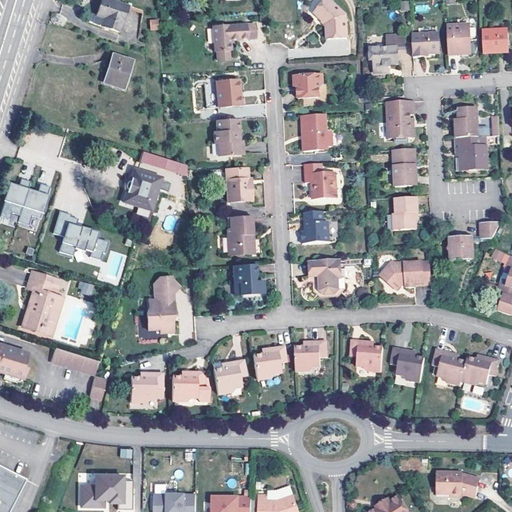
[(120,33),(128,7),(105,0),(101,0),(94,24),(120,33)]
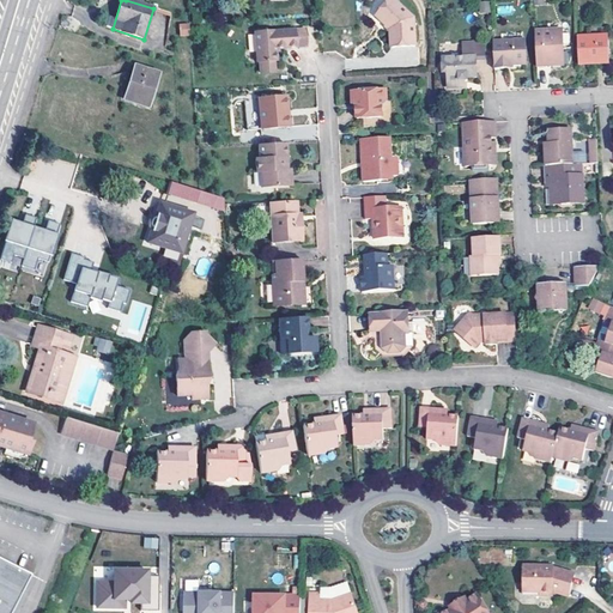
[(413,19),(394,1),(378,18),(392,31),(392,48),(414,47),(413,19)]
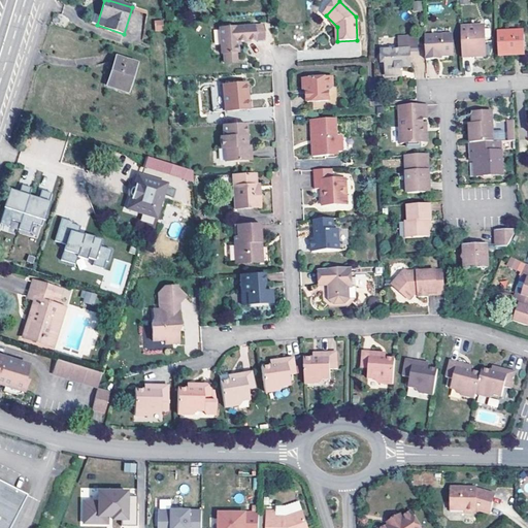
[(163,22),(155,22),(156,31),(164,31),(163,22)]
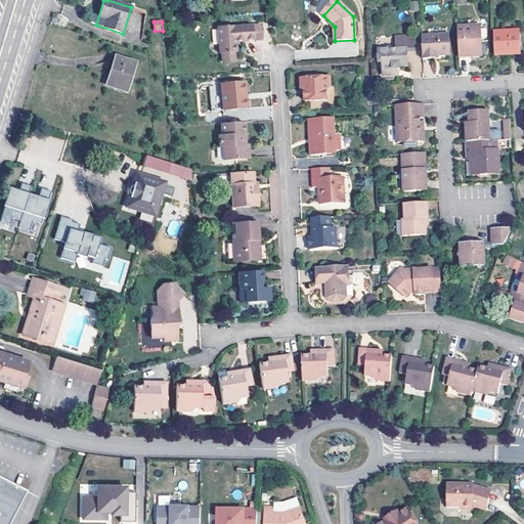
[(261,24),(218,28),(219,53),(221,53),(221,62),(232,61),(232,52),(234,52),(234,44),(234,42),(233,40),(237,40),(262,38),(261,24)]
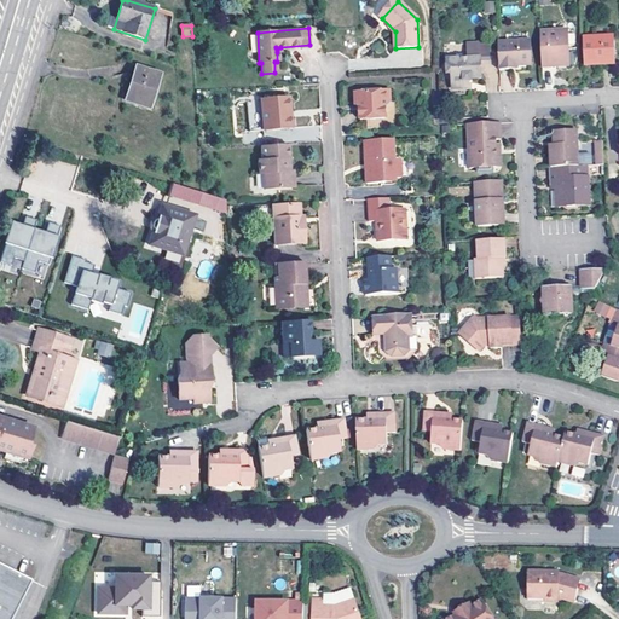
[(567,30),(539,32),(541,69),(556,68),(568,67),(567,30)]
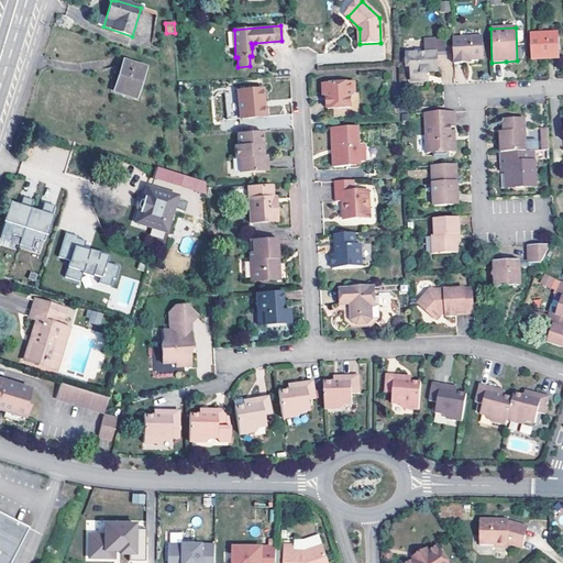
[(545,56),(545,59),(558,59),(558,32),(529,33),(530,61),(540,61),(540,56),(545,56)]
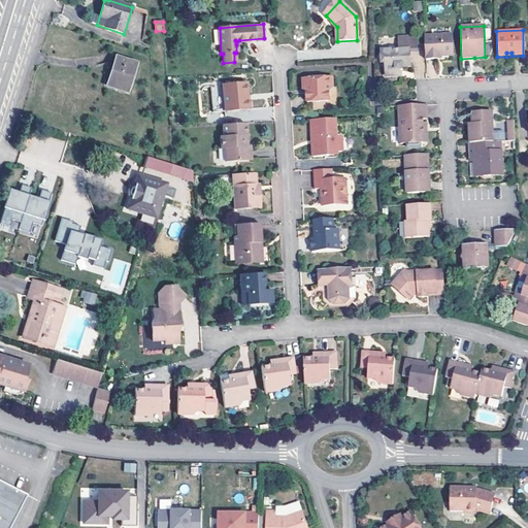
[(435,57),(440,56),(451,56),(450,34),(425,35),(426,60),(435,59),(435,57)]
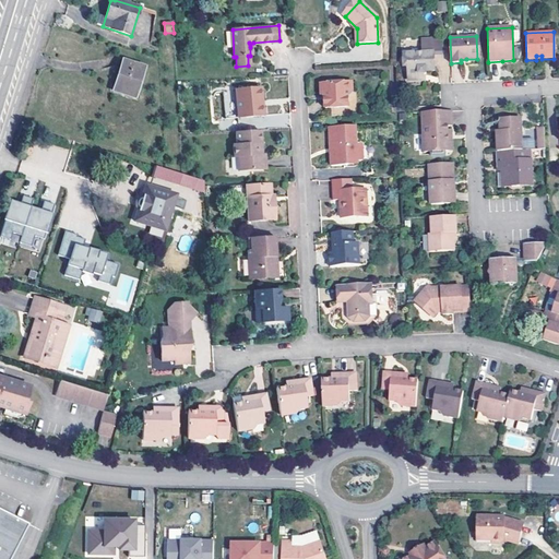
[(423,39),(424,54),(433,54),(442,52),(441,38),(423,39)]
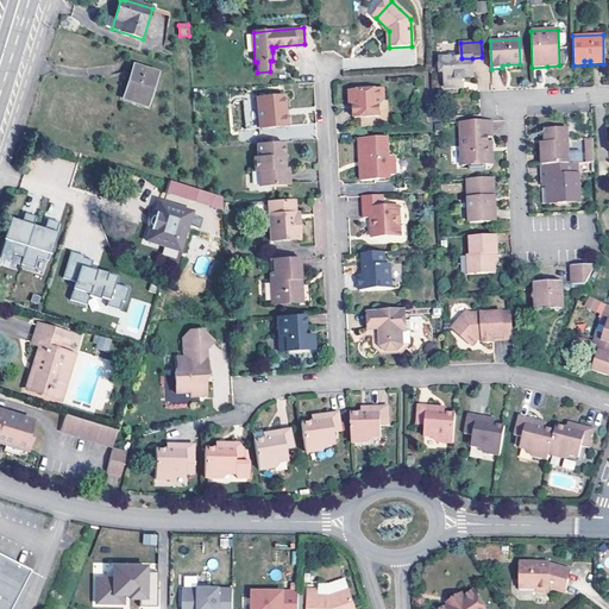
[(462,58),(440,60),(441,73),(445,73),(446,88),(460,87),(460,82),(460,77),(464,77),(473,76),(472,58),(462,58)]
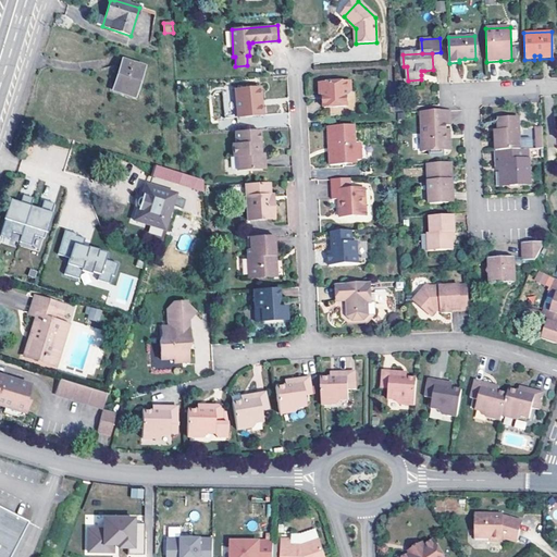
[(143,67),(122,61),(112,90),(134,97),(143,67)]
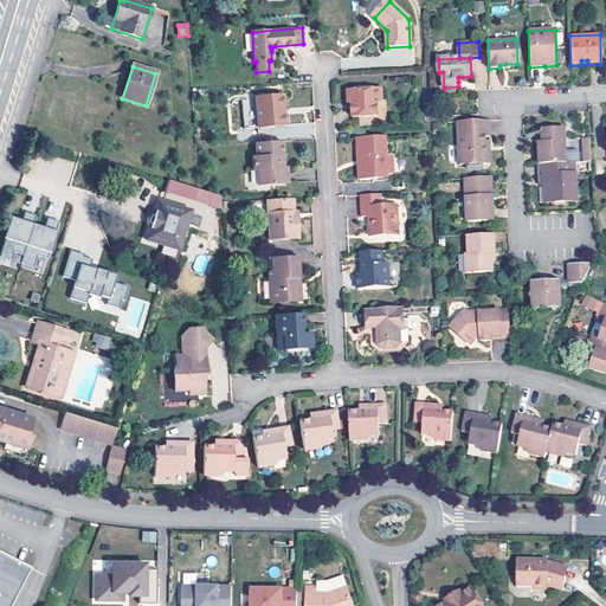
[(382,89),(350,90),(350,104),(354,104),(354,105),(354,118),(379,118),(378,103),(384,98),(382,89)]
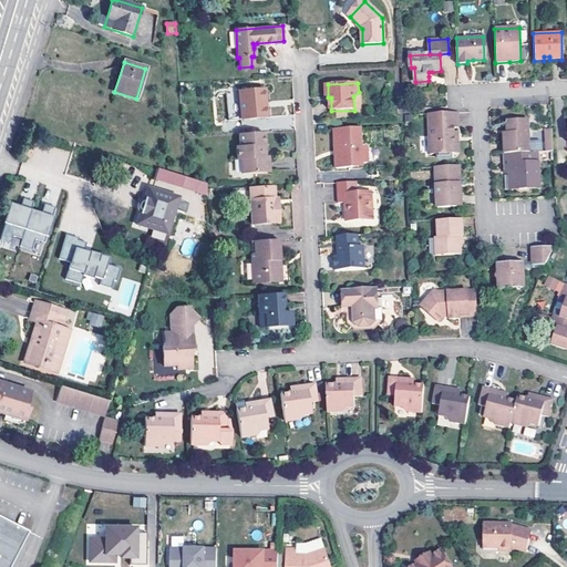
[(266,117),(264,89),(238,91),(240,120),(266,117)]
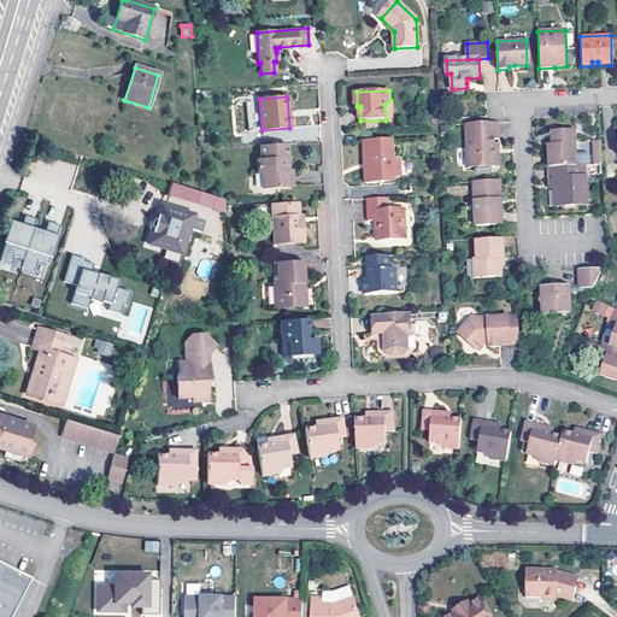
[(498,168),(495,144),(495,140),(500,140),(500,123),(466,125),(469,170),(477,169),(477,175),(493,174),(493,169),(498,168)]
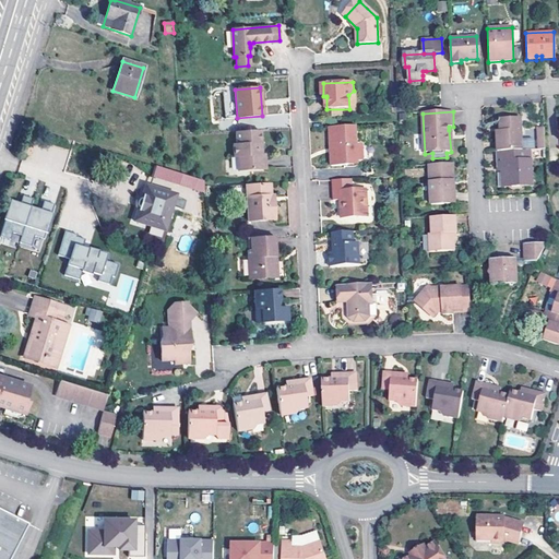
[(497,152),(530,151),(536,151),(535,139),(533,137),(522,138),(521,117),(499,118),(500,130),(496,131),(497,152)]
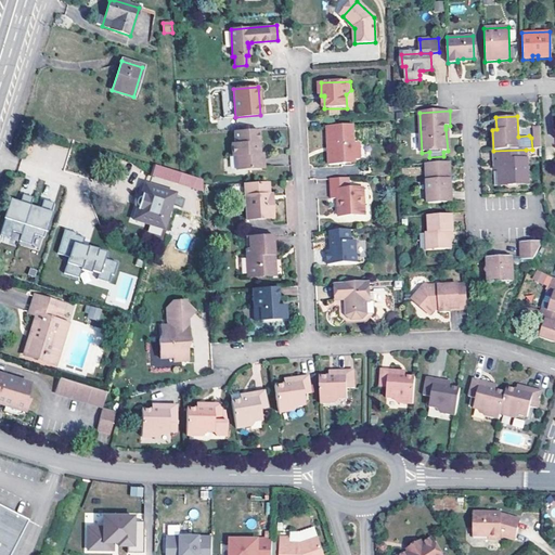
[(353,144),(352,125),(325,126),(326,145),(330,145),(330,149),(330,152),(327,152),(328,165),(341,164),(340,160),(353,159),(360,159),(359,144),(353,144)]
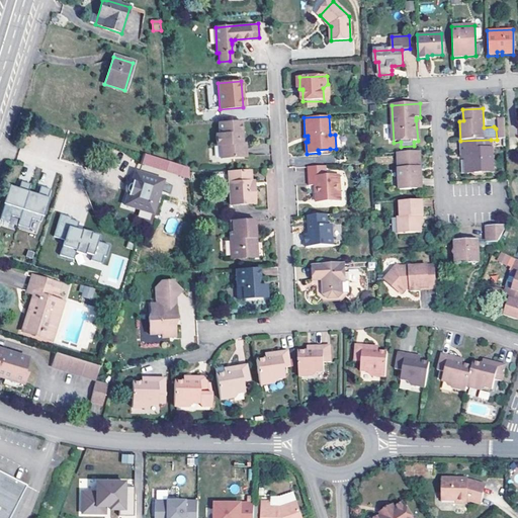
[(243,157),(242,143),(240,144),(239,134),(242,134),(241,121),(219,121),(220,134),(216,134),(217,146),(221,145),(221,158),(243,157)]
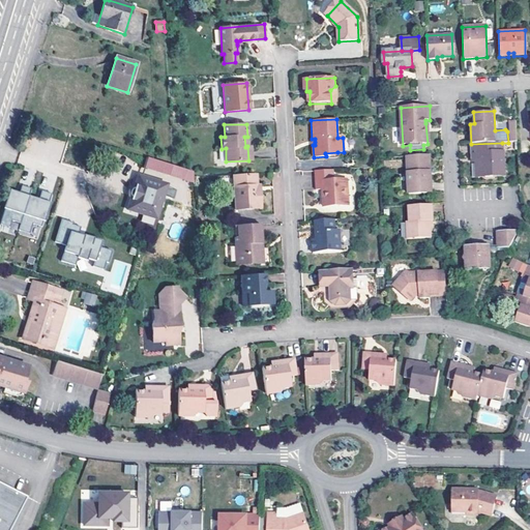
[(471,144),(472,155),(476,154),(476,162),(476,171),(478,171),(484,175),(484,177),(494,177),(493,172),(504,171),(502,143),(471,144)]
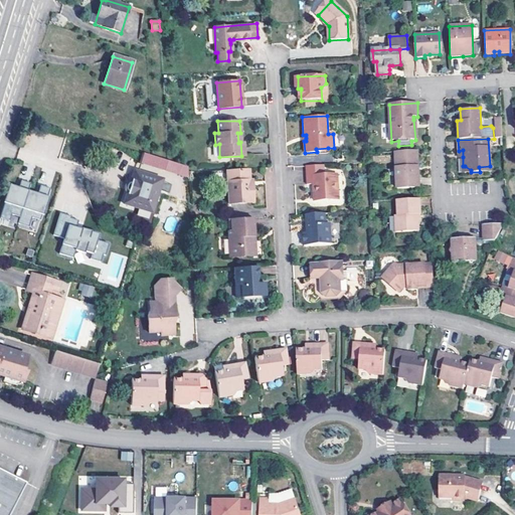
[(415,167),(418,166),(418,150),(395,151),(397,188),(419,187),(419,174),(416,174),(415,167)]
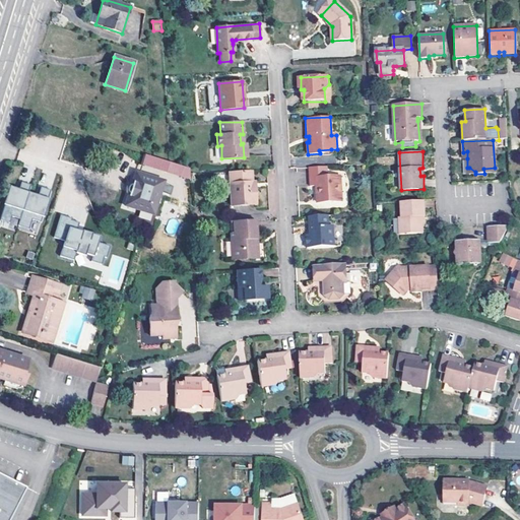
[(142,154),(139,165),(189,179),(189,168),(142,154)]
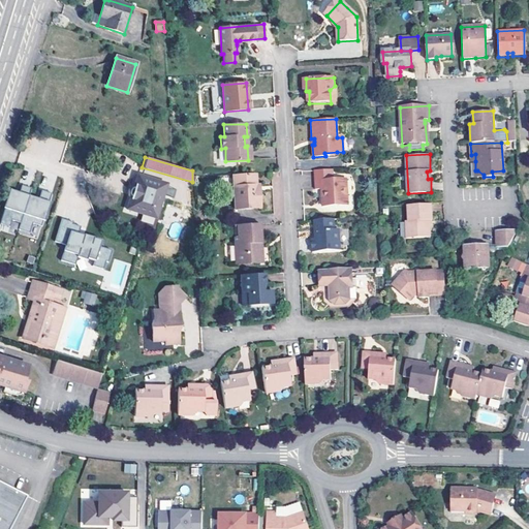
[(333,169),(313,170),(314,188),(321,188),(324,188),(324,196),(322,196),(322,206),(347,206),(346,179),(333,179),(333,169)]
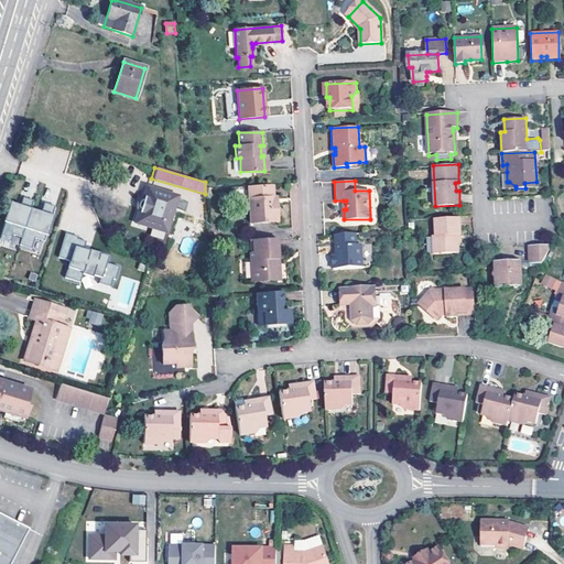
[(272,185),(248,186),(249,223),(278,221),(277,204),(273,204),(272,196),(272,185)]
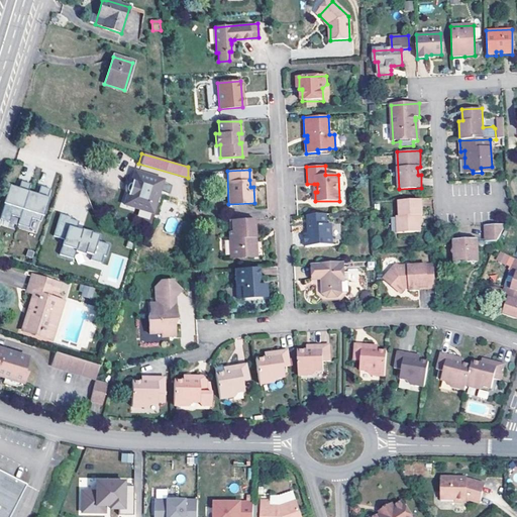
[(162,180),(134,173),(123,205),(151,214),(162,180)]
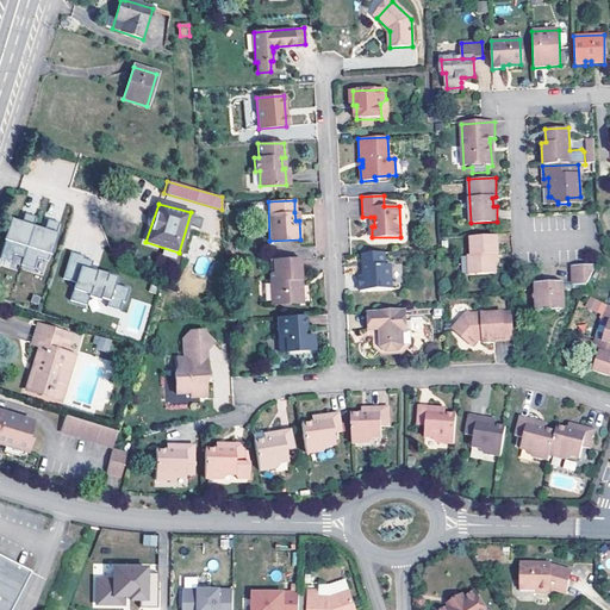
[(11,219),(0,254),(0,259),(10,262),(12,255),(22,257),(30,230),(35,218),(24,215),(20,223),(11,219)]
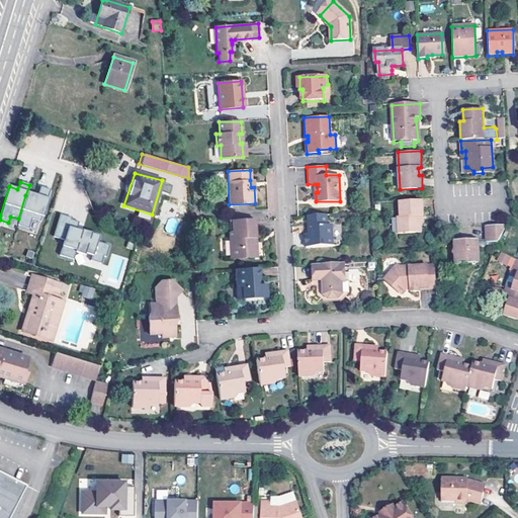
[(25,195),(18,219),(16,226),(27,229),(30,220),(39,222),(50,189),(39,187),(35,199),(25,195)]
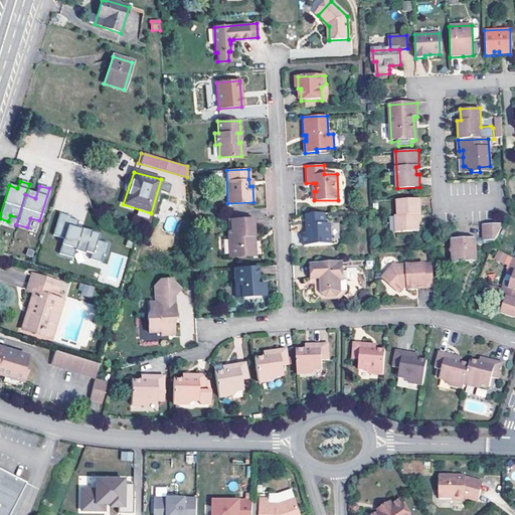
[(420,198),(397,200),(398,216),(395,216),(396,232),(418,231),(417,221),(415,221),(415,216),(420,216),(420,198)]
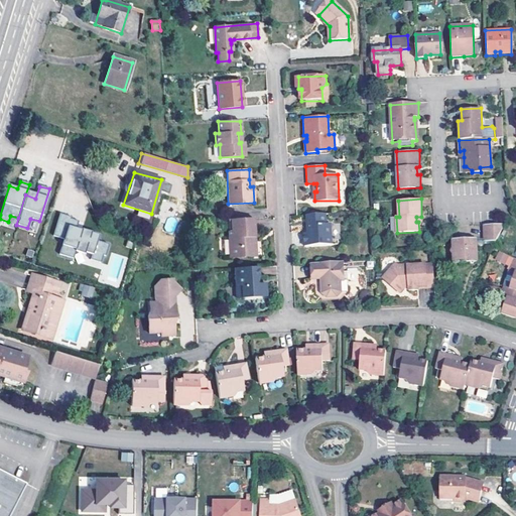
[(62,238),(59,255),(74,258),(75,254),(107,261),(111,243),(98,240),(100,232),(77,227),(79,218),(58,214),(54,237),(62,238)]
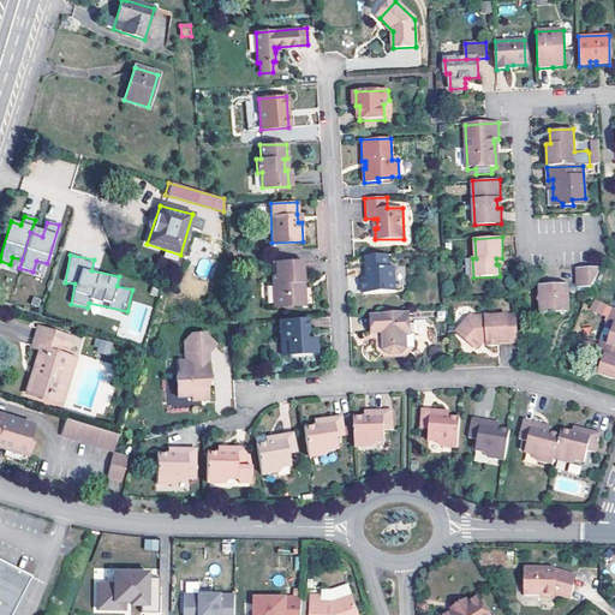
[(388,255),(368,256),(369,278),(363,278),(364,294),(396,293),(395,268),(388,268),(388,255)]
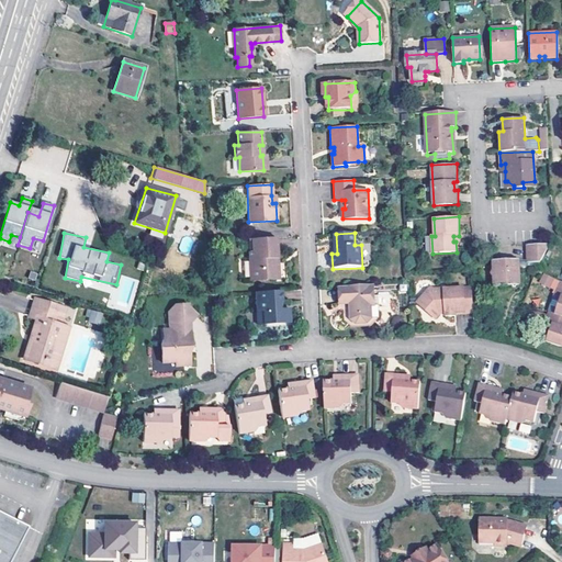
[(276,237),(247,238),(249,281),(273,280),(273,265),(272,258),(277,258),(276,237)]
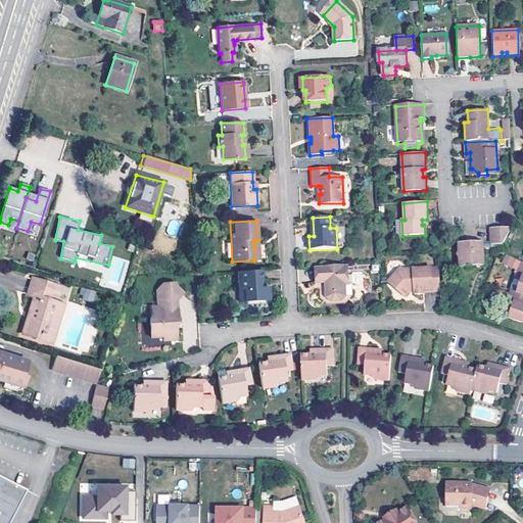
[(490,245),(503,245),(504,242),(506,238),(513,227),(490,228),(490,245)]
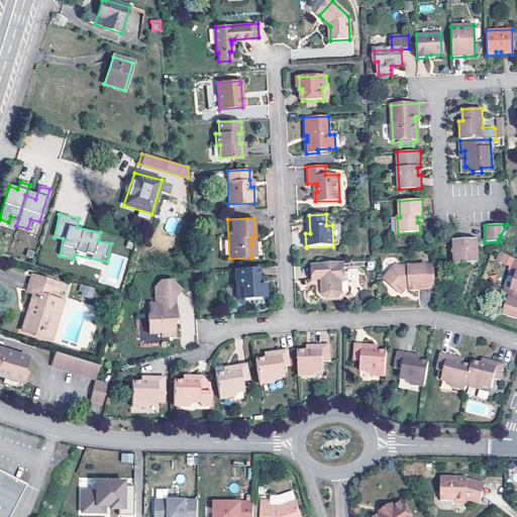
[(459,262),(459,266),(479,265),(479,246),(478,243),(478,242),(476,242),(474,242),(474,239),(452,240),(452,247),(448,251),(453,256),(453,262),(459,262)]
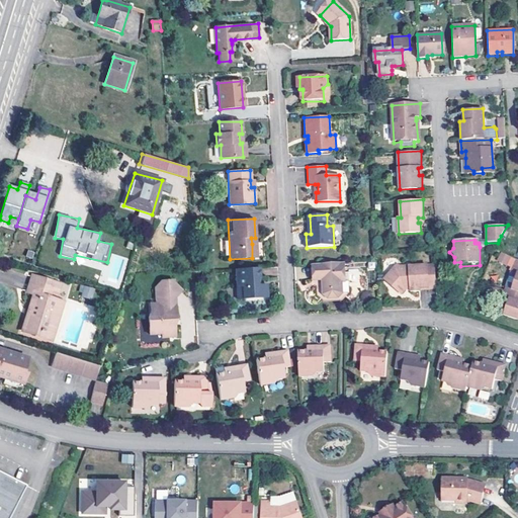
[(517,261),(504,254),(501,260),(514,267),(512,273),(517,275),(512,290),(517,292),(517,261)]
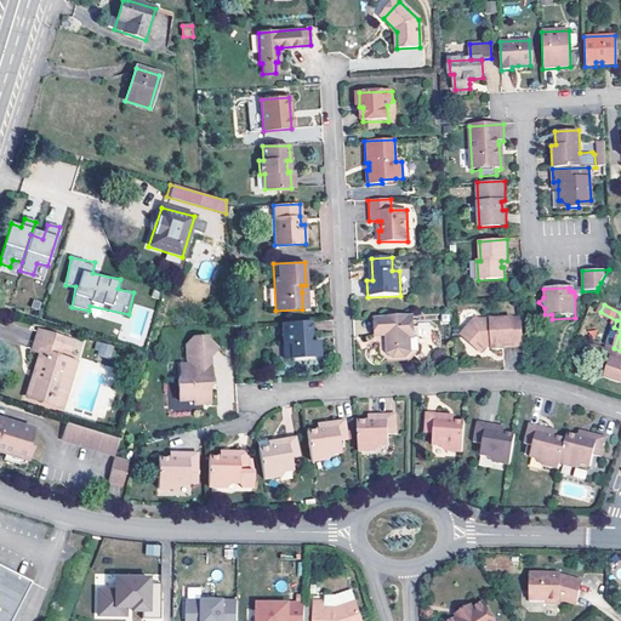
[(415,315),(379,317),(379,336),(388,336),(389,353),(393,358),(405,358),(411,352),(415,352),(420,352),(419,337),(415,337),(415,315)]
